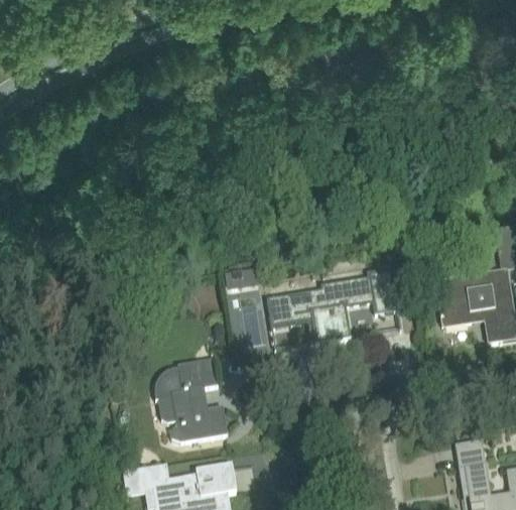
[(498,252),(515,249),(515,223),(499,226),(494,227),(498,252)]
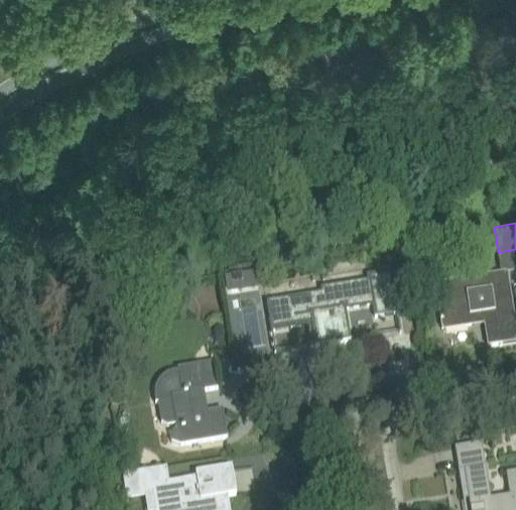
[(435,252),(446,251),(445,236),(433,237),(435,252)]
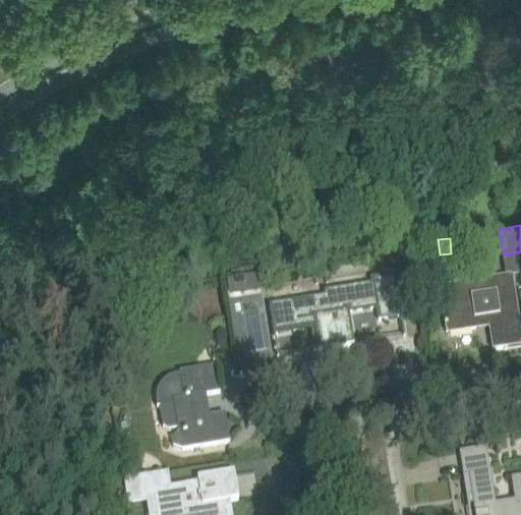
[(520,340),(520,334),(511,270),(451,280),(455,304),(443,306),(446,327),(476,322),(474,313),(487,311),(494,345),(520,340)]
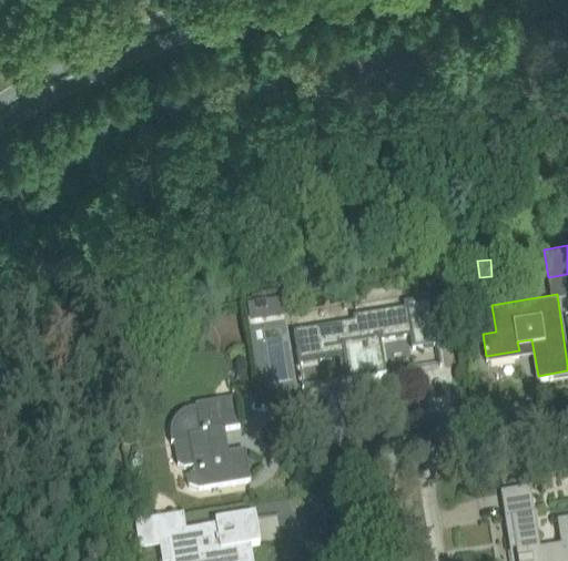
[(355,319),(294,329),(297,352),(298,358),(300,358),(331,353),(331,350),(343,348),(346,376),(385,369),(381,336),(379,333),(409,328),(411,332),(412,343),(436,339),(437,339),(435,320),(430,295),(405,299),(406,306),(355,314),(355,319)]
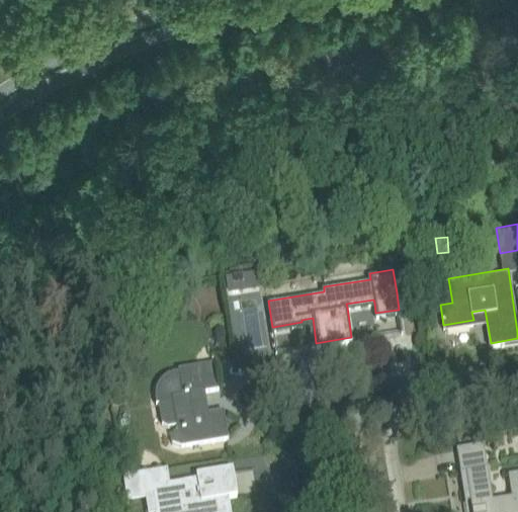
[(141,287),(126,289),(127,300),(143,297),(141,287)]
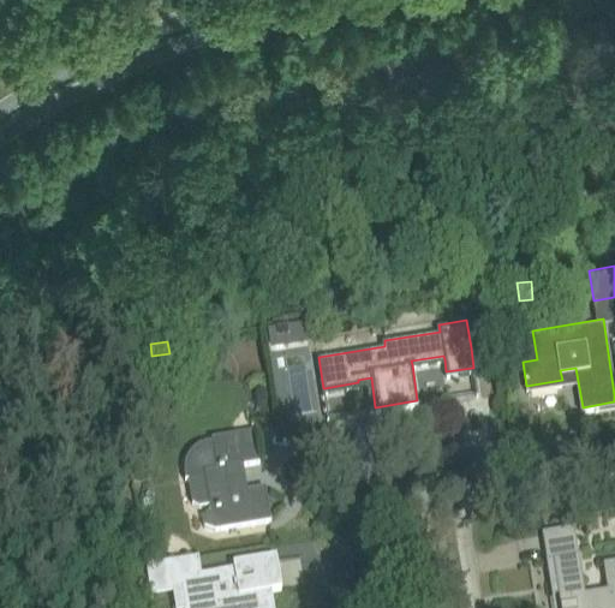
[(244,486),(240,462),(260,458),(255,425),(212,433),(212,436),(208,436),(206,437),(203,437),(201,439),(198,440),(196,442),(193,443),(191,446),(190,447),(189,449),(186,453),(185,456),(185,458),(184,460),(184,463),(184,466),(184,469),(185,471),(186,474),(189,474),(192,499),(198,502),(209,500),(209,506),(202,512),(204,522),(215,525),(248,520),(270,516),(264,482),(244,486)]
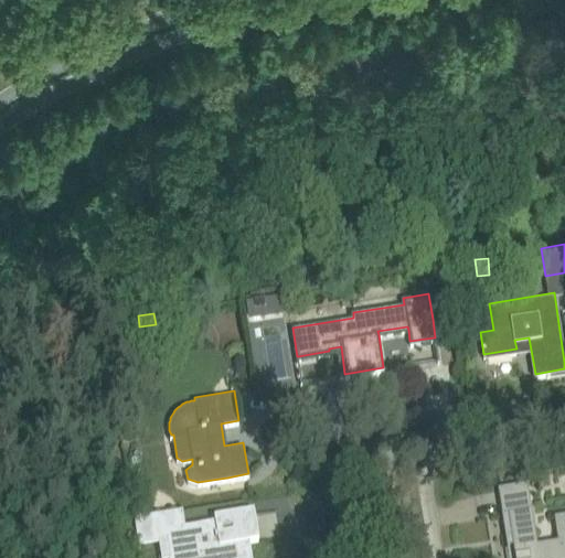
[(537,539),(532,505),(528,479),(498,484),(507,539),(513,538),(515,557),(564,557),(564,510),(554,513),(557,536),(537,539)]
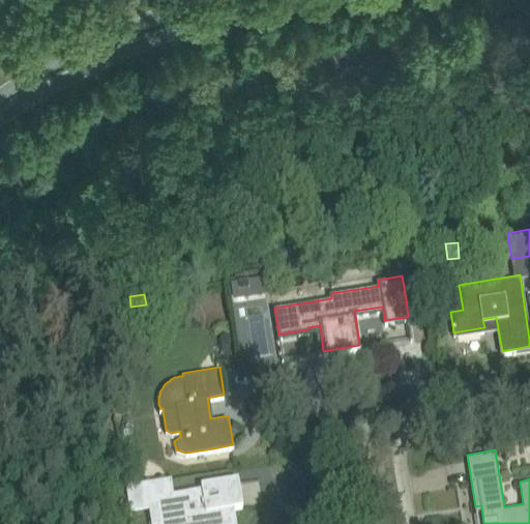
[(246,498),(262,496),(259,473),(243,476),(246,498)]
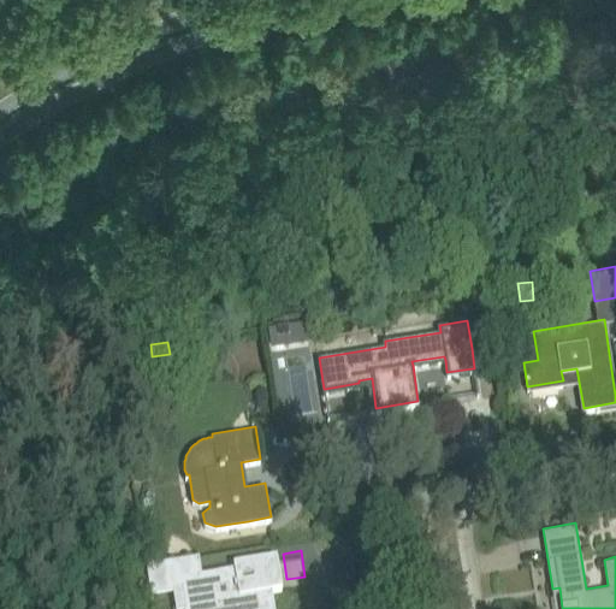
[(196,554),(146,562),(150,589),(153,589),(173,585),(173,584),(181,583),(184,607),(185,607),(185,608),(274,608),(272,587),(272,586),(277,585),(282,585),(282,583),(277,584),(276,584),(276,579),(272,556),(277,555),(277,554),(234,561),(235,566),(201,572),(199,572),(197,567),(196,555),(196,554)]
